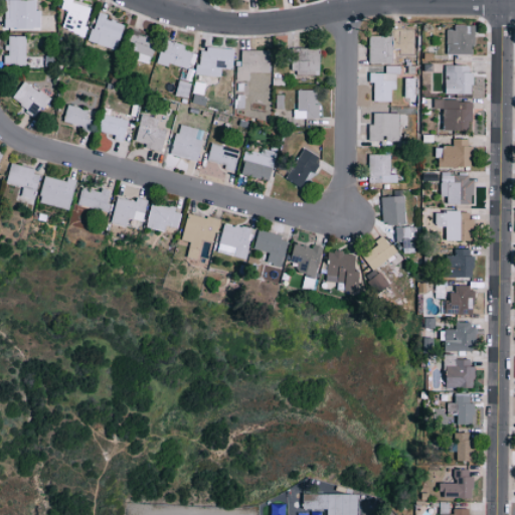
[(5,0),(5,27),(40,28),(40,10),(36,9),(35,0),(5,0)]
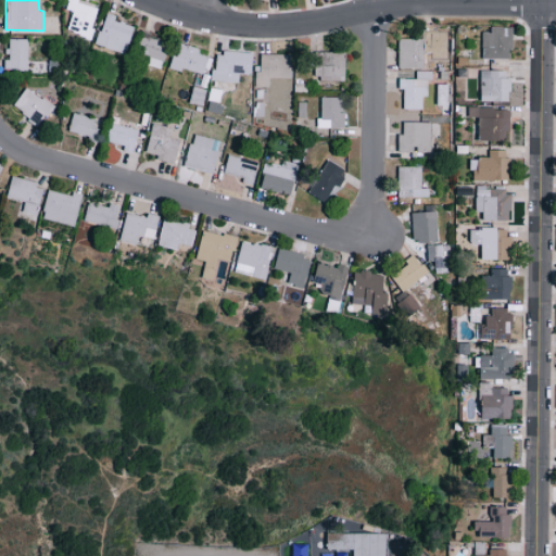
[(72,12),(66,32),(89,38),(99,4),(85,0),(67,0),(65,10),(72,12)]
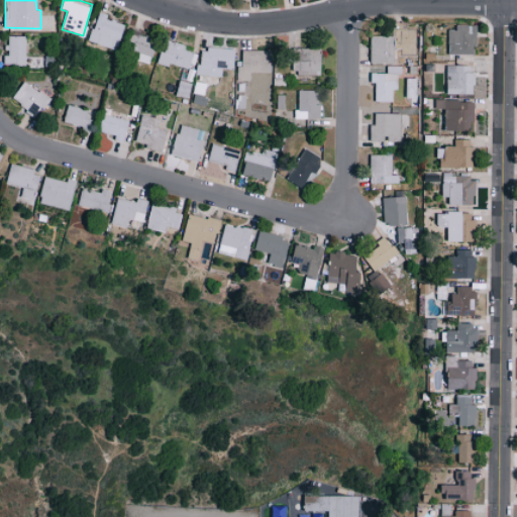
[(89,41),(117,49),(124,24),(106,19),(107,14),(97,11),(89,41)]
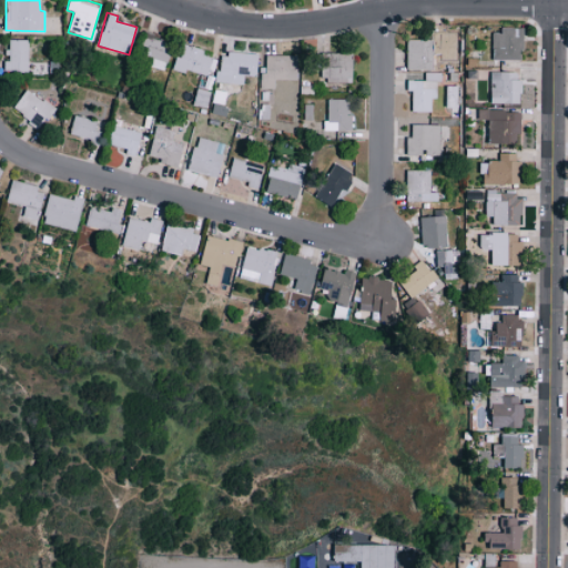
[(493,59),(524,59),(524,28),(494,28),(493,59)]
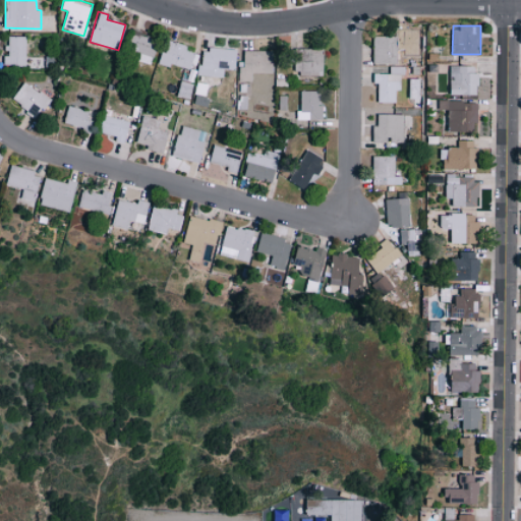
[(423,49),(423,27),(395,29),(395,36),(373,36),(374,63),(402,63),(402,49),(423,49)]
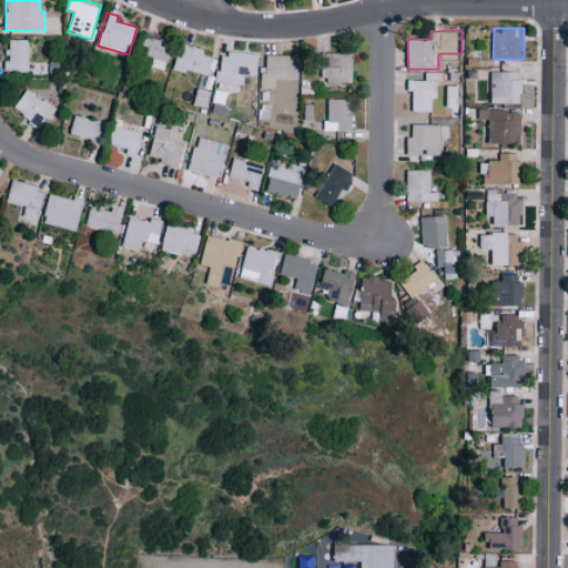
[(172,42),(143,36),(138,63),(166,70),(172,42)]
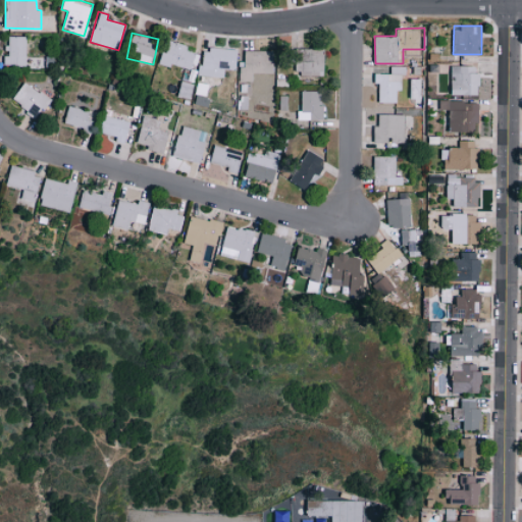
[(27,36),(8,36),(7,56),(4,56),(4,65),(27,65),(27,36)]
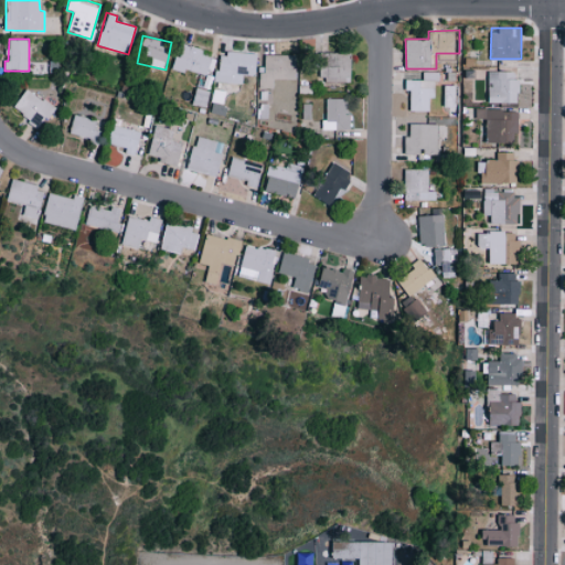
[(203,49),(182,44),(179,56),(174,55),(172,68),(206,75),(211,56),(202,54),(203,49)]
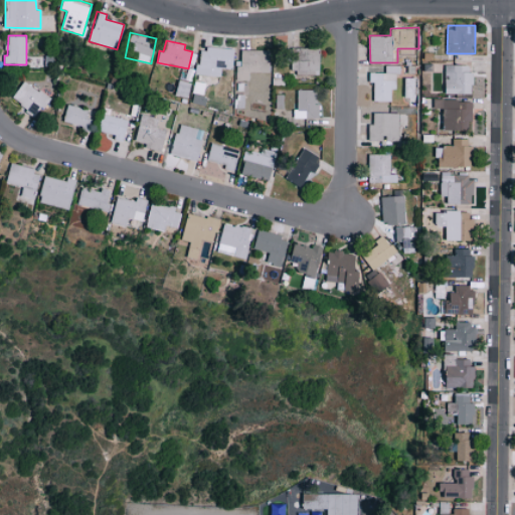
[(221,75),(221,67),(232,68),(233,49),(198,47),(197,74),(221,75)]
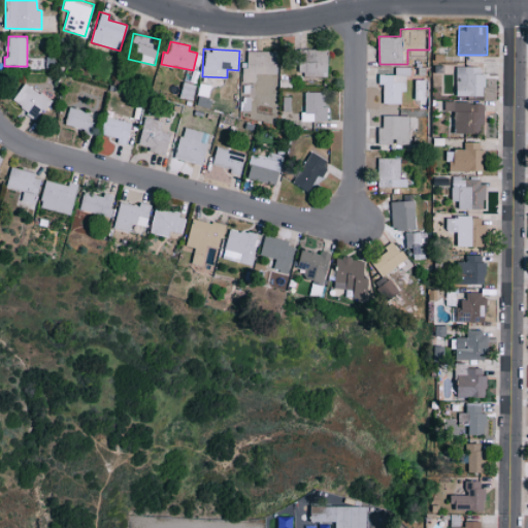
[(328,76),(329,50),(303,48),(302,75),(328,76)]
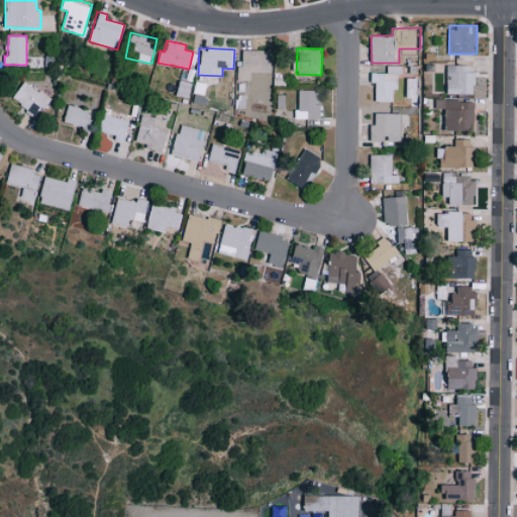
[(242,50),(242,67),(237,67),(237,80),(249,80),(249,73),(271,72),(271,49),(242,50)]
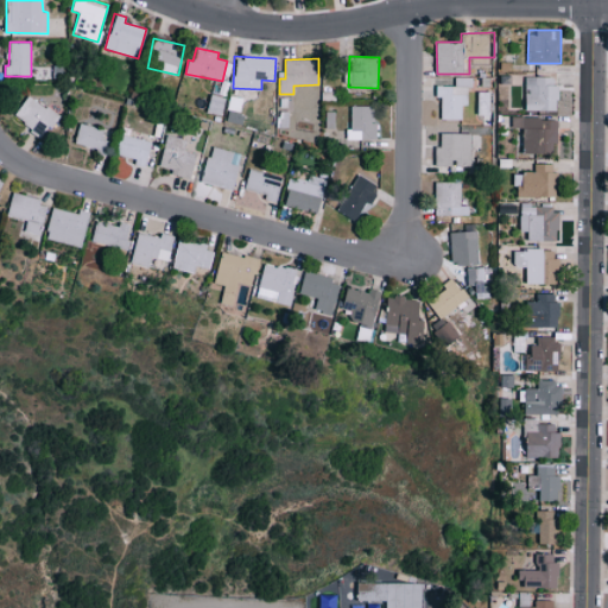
[(525,109),(557,111),(557,76),(526,76),(525,109)]
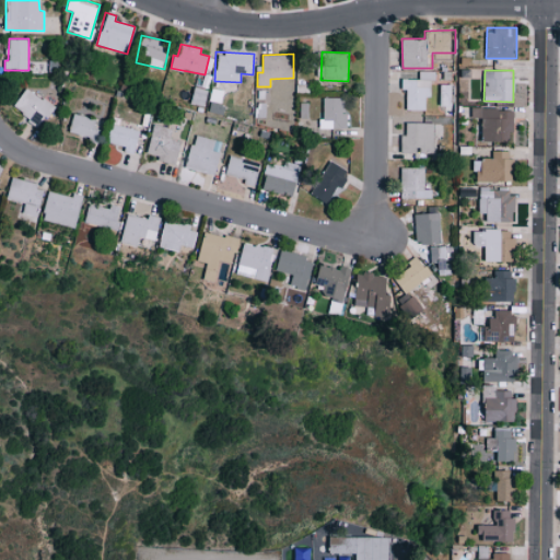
[(406,109),(426,109),(426,96),(432,96),(432,71),(419,71),(419,79),(401,79),(401,89),(407,89),(406,109)]
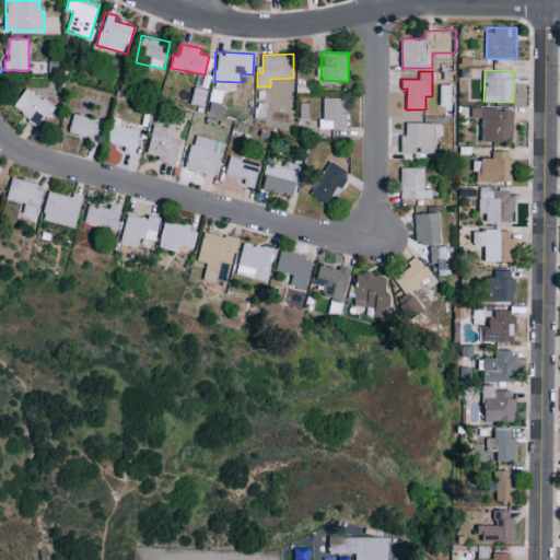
[(12,107),(39,127),(54,106),(26,86),(12,107)]
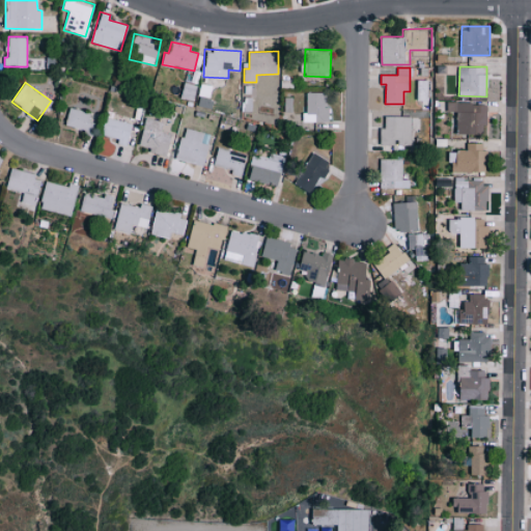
[(197,106),(215,110),(218,99),(208,96),(211,86),(202,84),(197,106)]
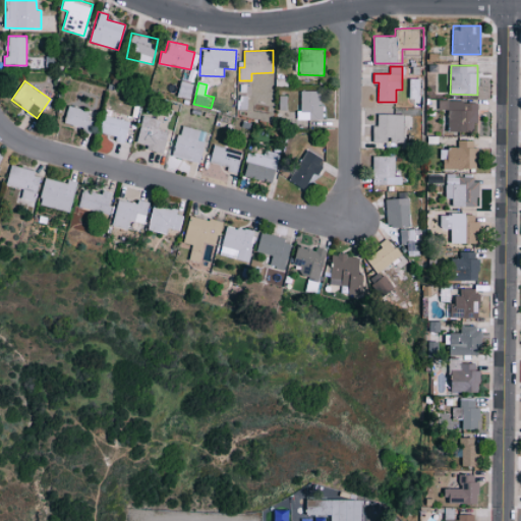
[(298,119),(322,118),(321,90),(301,91),(301,110),(298,110),(298,119)]
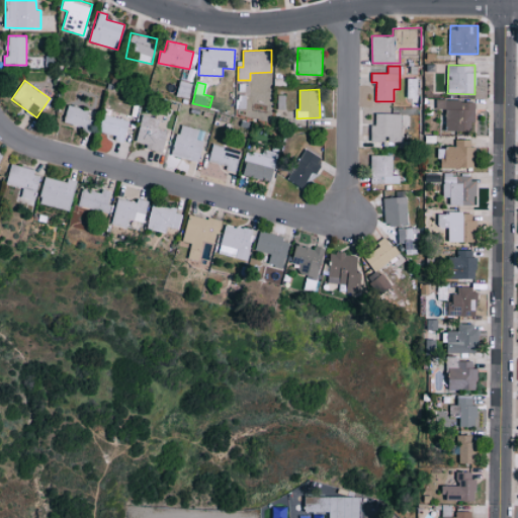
[(446,108),(445,130),(473,131),(475,100),(437,99),(437,108),(446,108)]
